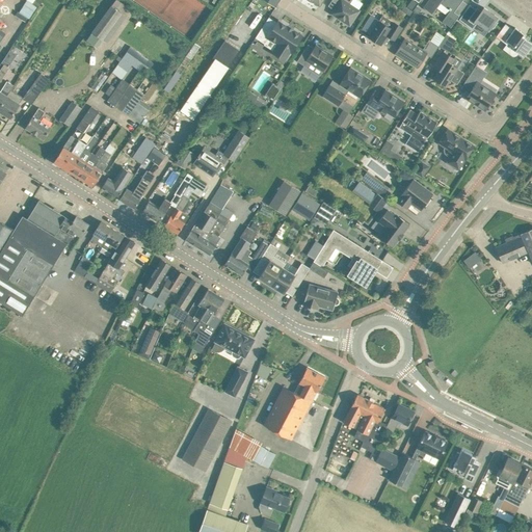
[(26,0),(23,4),(19,11),(23,15),(29,19),(34,11),(37,6),(32,2),(28,0),(26,0)]
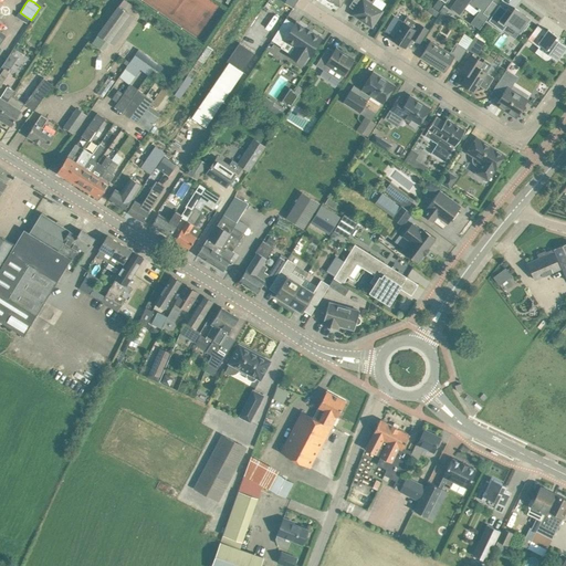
[(381,11),(368,2),(369,0),(370,0),(353,0),(349,7),(355,11),(353,14),(371,27),(381,11)]
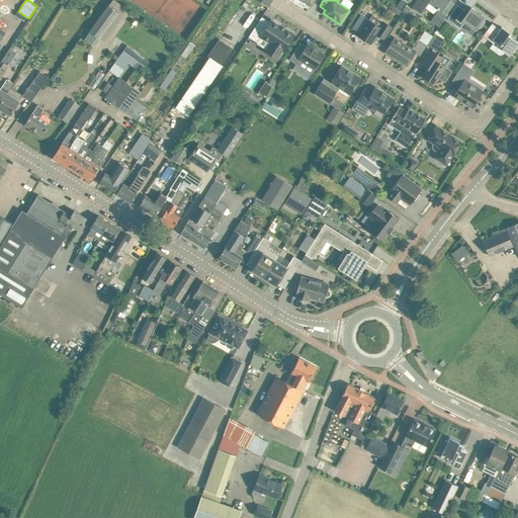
[(402,0),(398,6),(402,10),(407,3),(402,0)]
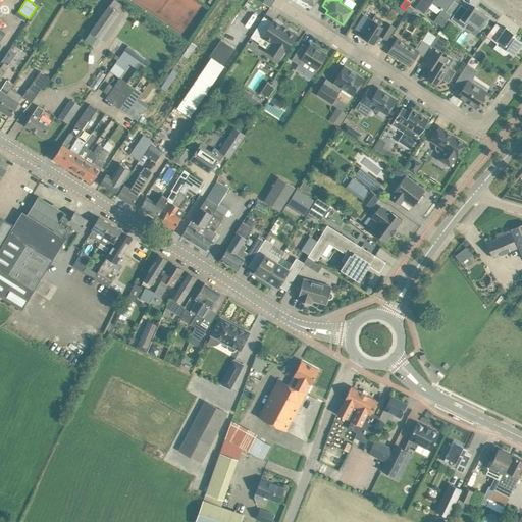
[(420,0),(415,7),(424,13),(431,3),(441,10),(434,20),(442,27),(451,15),(446,12),(454,0),(420,0)]
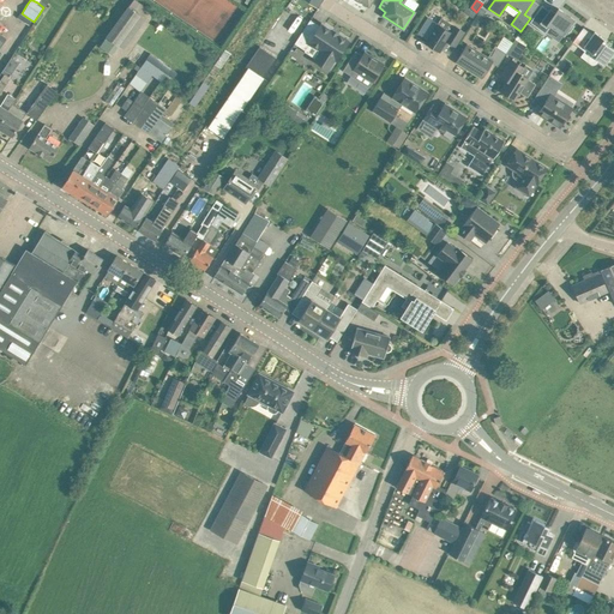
[(220,28),(232,34),(245,8),(233,2),(220,28)]
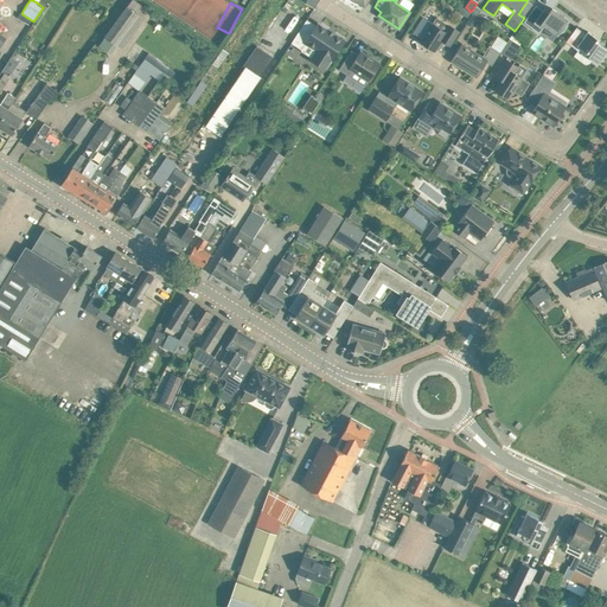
[(542,10),(536,5),(524,23),(538,33),(544,25),(557,34),(561,30),(562,31),(562,32),(562,33),(568,25),(567,25),(567,26),(564,24),(568,20),(553,8),(550,12),(544,7),(542,10)]
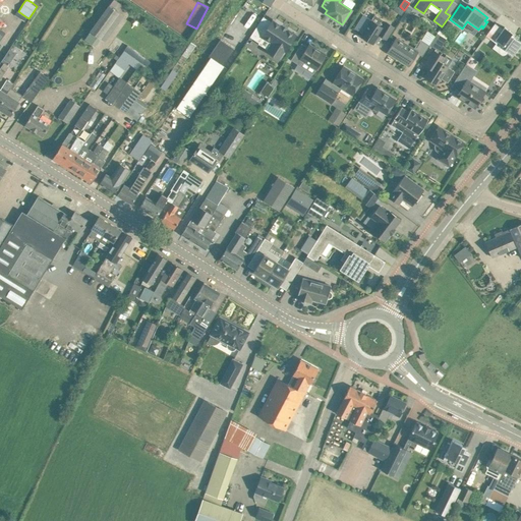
[(397,5),(394,10),(402,15),(405,11),(397,5)]
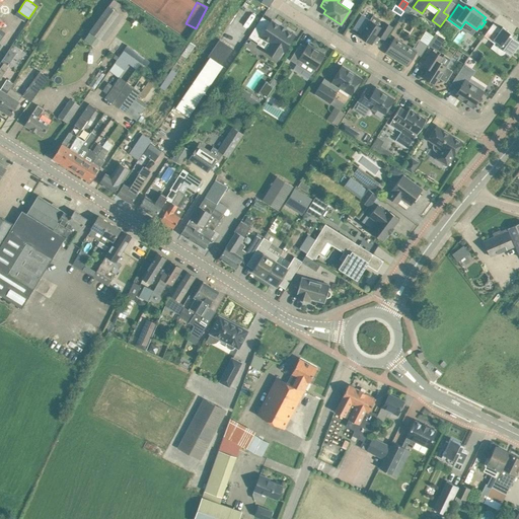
[(90,31),(104,42),(123,16),(108,6),(90,31)]
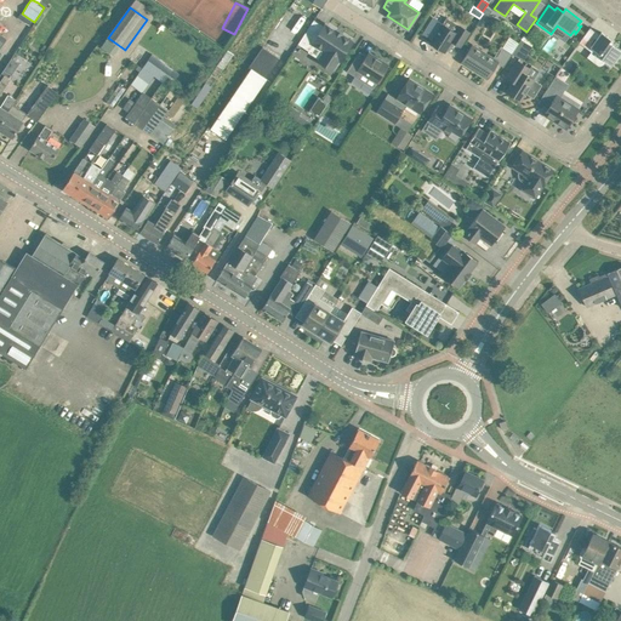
[(484,13),(478,24),(485,28),(491,18),(484,13)]
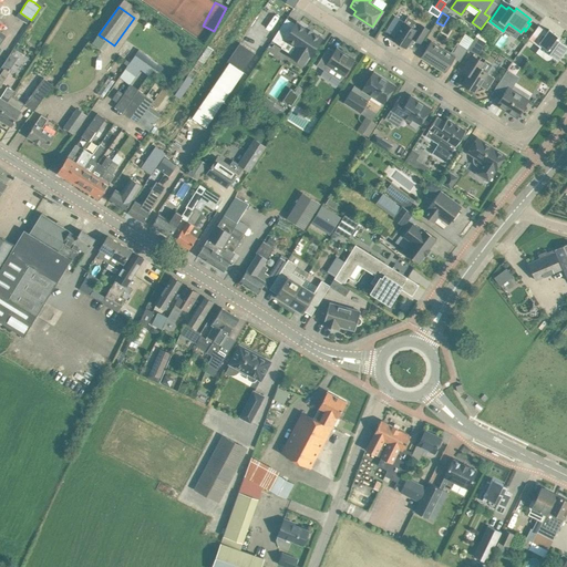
[(312,31),(311,32),(307,29),(307,28),(306,28),(297,22),(296,24),(286,19),(272,40),(282,47),(286,41),(296,48),(291,55),(305,64),(321,38),(312,32),(312,31)]
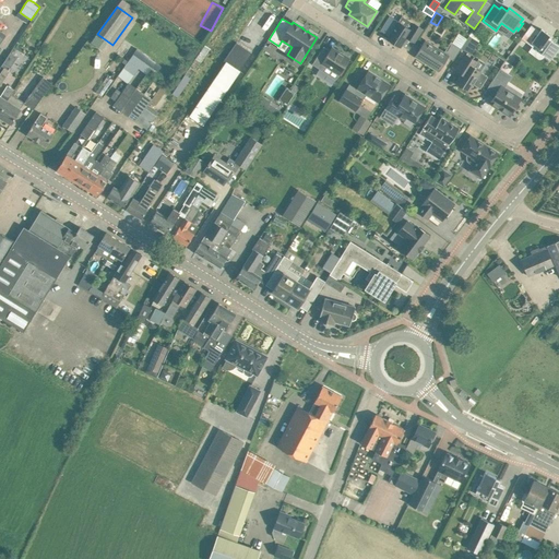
[(411,30),(397,22),(388,38),(400,47),(406,37),(414,42),(421,28),(414,24),(411,30)]
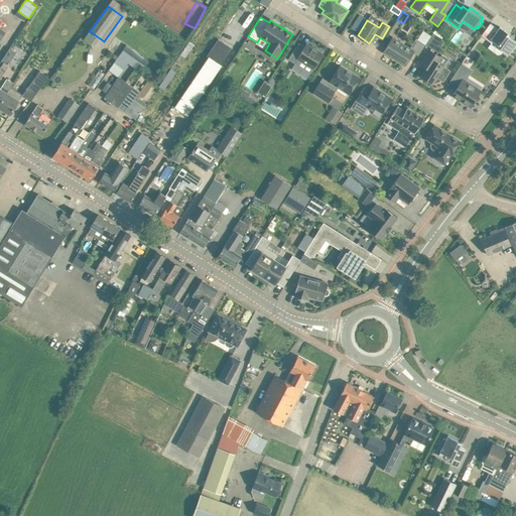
[(515,42),(508,36),(509,35),(507,33),(508,32),(500,26),(498,29),(491,24),(491,23),(490,23),(481,36),(482,36),(489,41),(490,39),(498,45),(496,48),(495,49),(495,51),(497,53),(498,53),(500,53),(501,52),(502,50),(508,54),(510,51),(511,52),(515,47),(514,46),(515,42)]
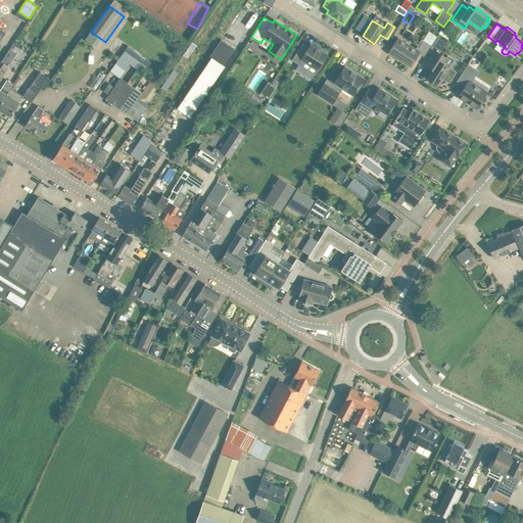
[(441,30),(438,34),(448,39),(450,36),(441,30)]
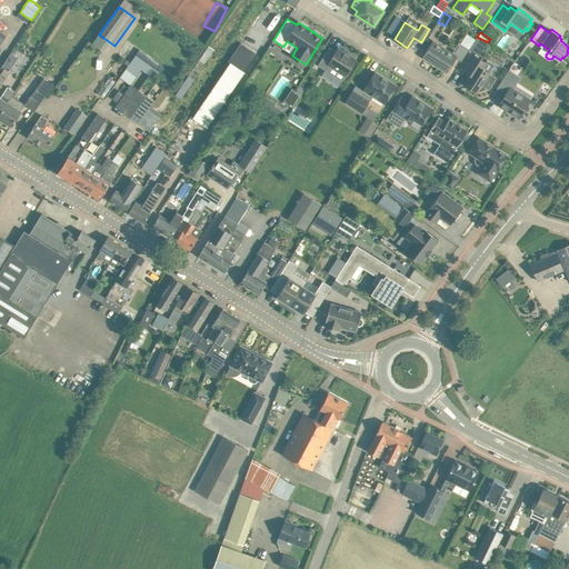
[(479,56),(488,42),(477,37),(469,49),(479,56)]
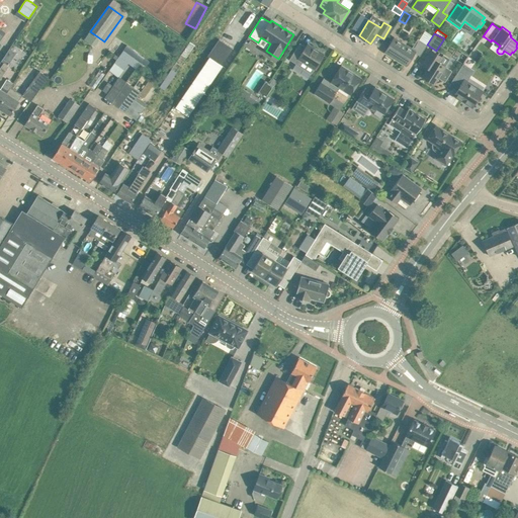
[(420,56),(427,45),(418,38),(412,49),(395,37),(384,53),(406,66),(415,53),(420,56)]
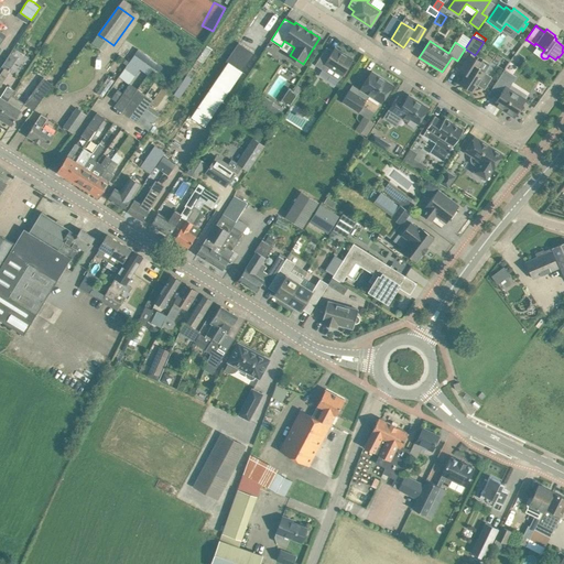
[(242,72),(240,71),(252,53),(238,43),(226,62),(227,63),(191,117),(205,127),(242,72)]
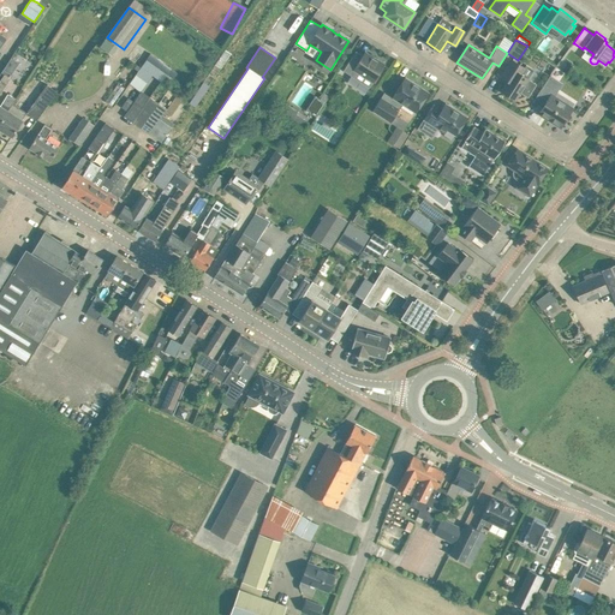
[(352,57),(344,71),(351,76),(347,82),(365,94),(374,82),(384,64),(365,52),(359,61),(352,57)]
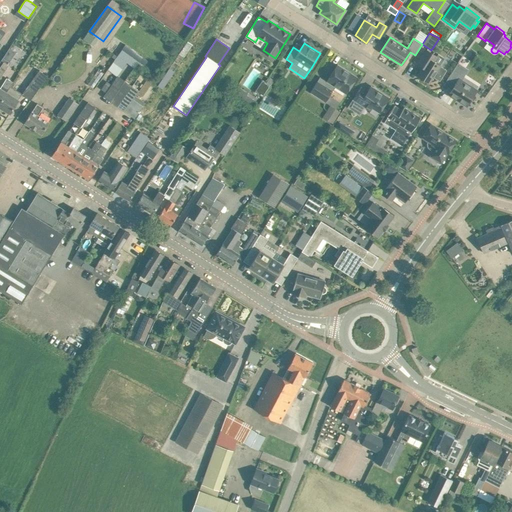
[(10,48),(4,58),(10,62),(17,52),(10,48)]
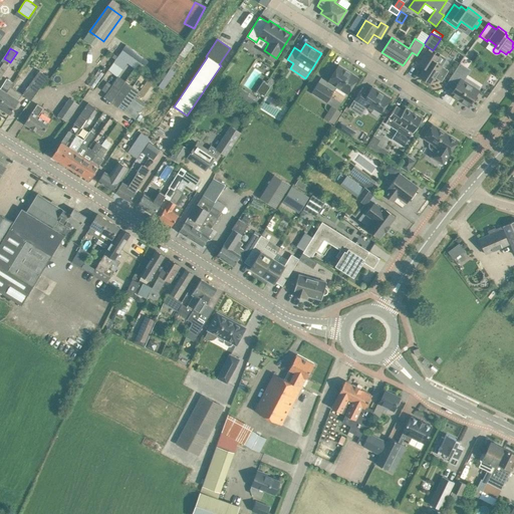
[(17,56),(27,59),(30,52),(19,48),(17,56)]
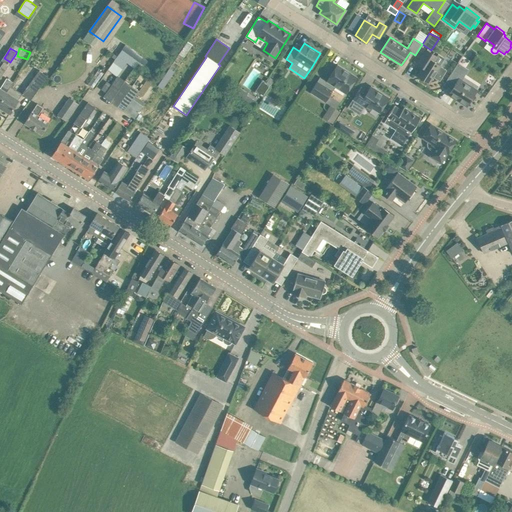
[(117,56),(127,62),(134,68),(139,62),(122,49),(117,56)]
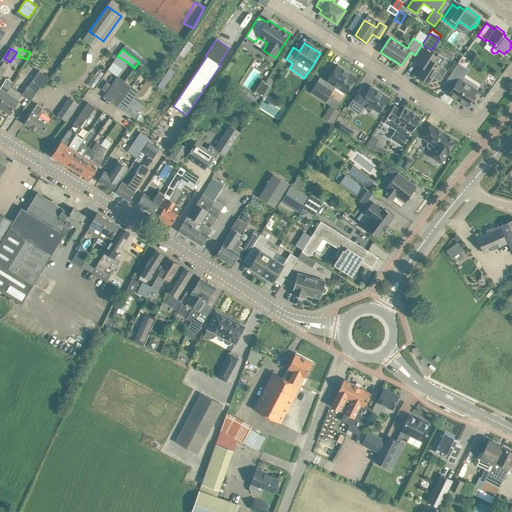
[(420,60),(418,64),(423,67),(418,75),(429,83),(433,76),(439,80),(446,70),(439,66),(444,58),(438,54),(437,56),(427,50),(420,60)]
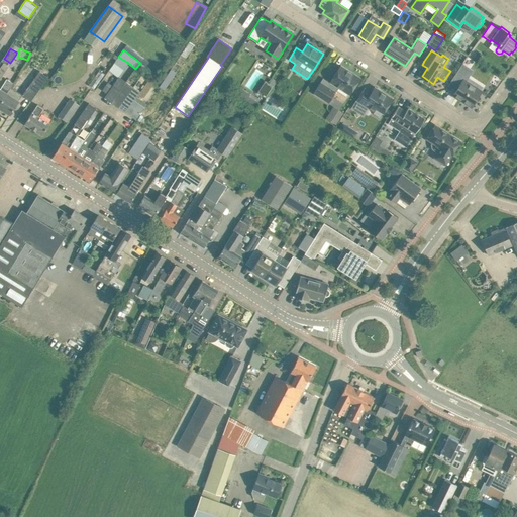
[(128,63),(118,57),(109,70),(118,77),(128,63)]
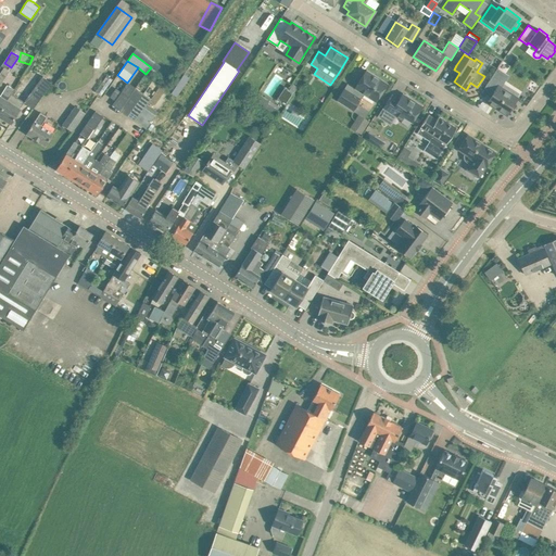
[(0,85),(10,72),(4,67),(0,73),(0,85)]
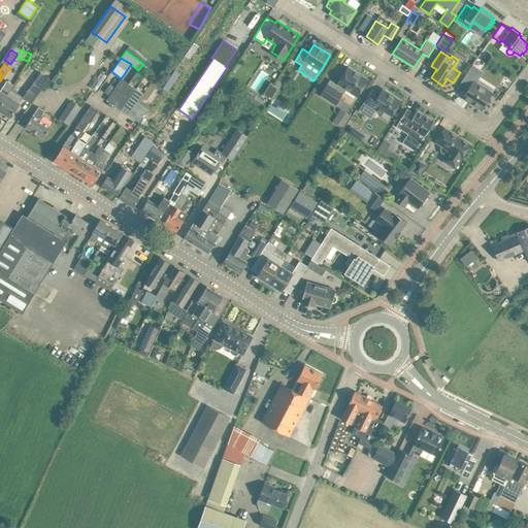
[(482,89),(483,87),(476,83),(483,72),(472,65),(458,87),(466,92),(463,96),(472,101),(471,103),(481,110),(484,105),(486,105),(488,101),(488,99),(491,95),(482,89)]
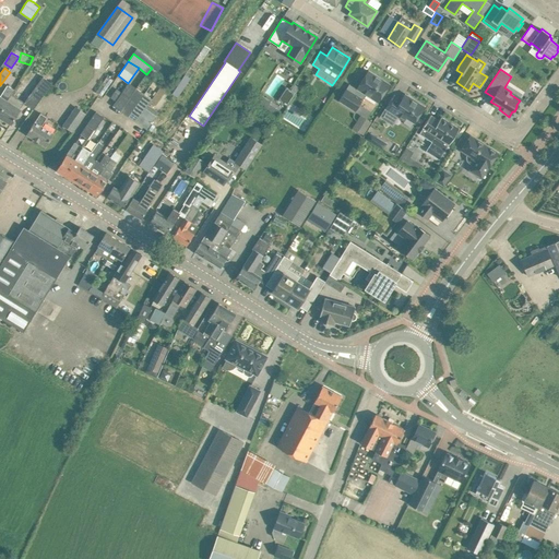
[(378,103),(390,84),(368,70),(354,94),(346,88),(339,100),(355,111),(366,95),(378,103)]
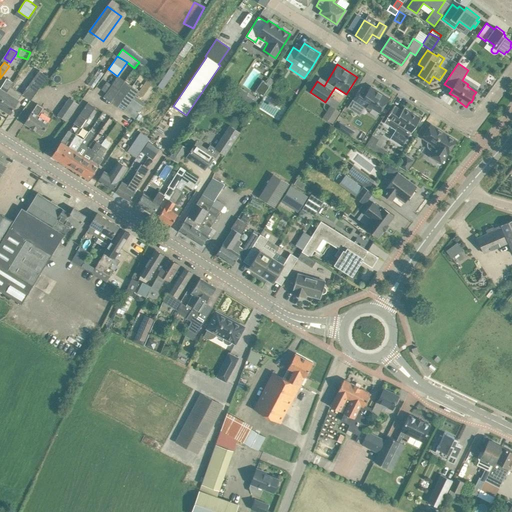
[(170,68),(158,85),(163,89),(175,71),(170,68)]
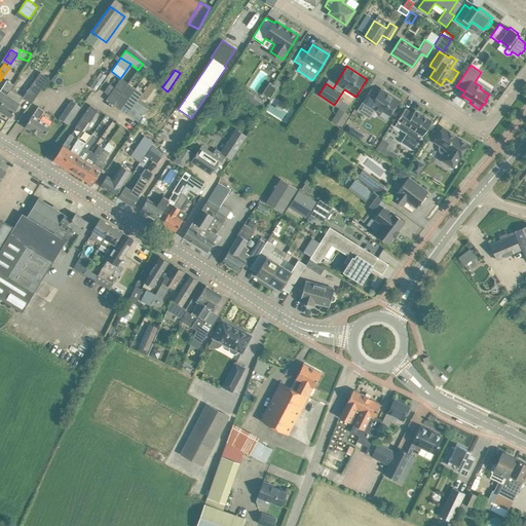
[(48,79),(40,73),(23,98),(31,103),(48,79)]
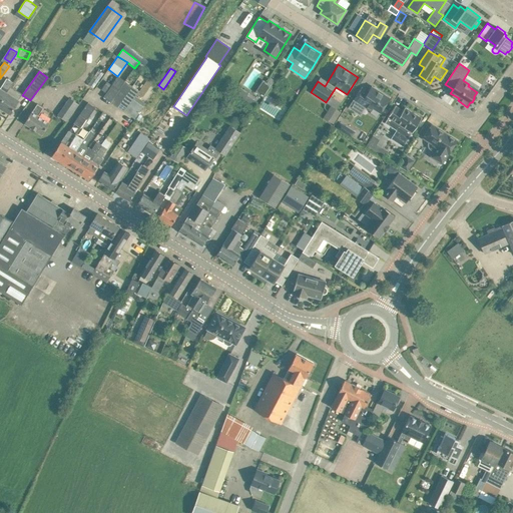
[(99,71),(88,86),(93,89),(104,74),(99,71)]
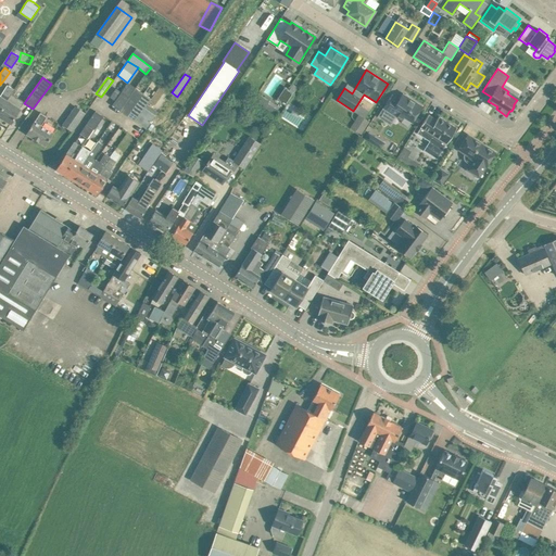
[(119,110),(129,97),(135,88),(127,83),(112,105),(119,110)]
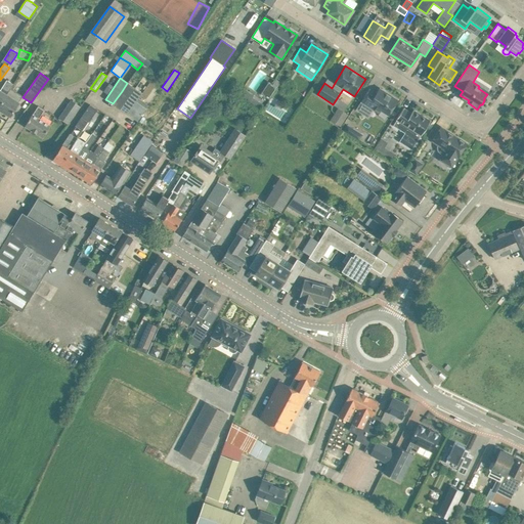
[(275,79),(272,85),(276,88),(280,83),(275,79)]
